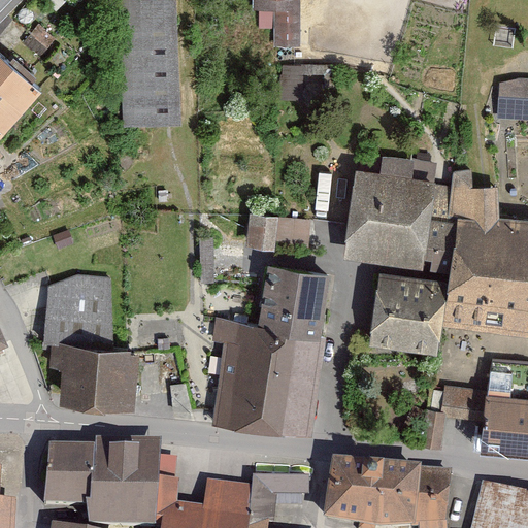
[(179,124),(173,0),(113,0),(120,126),(179,124)]
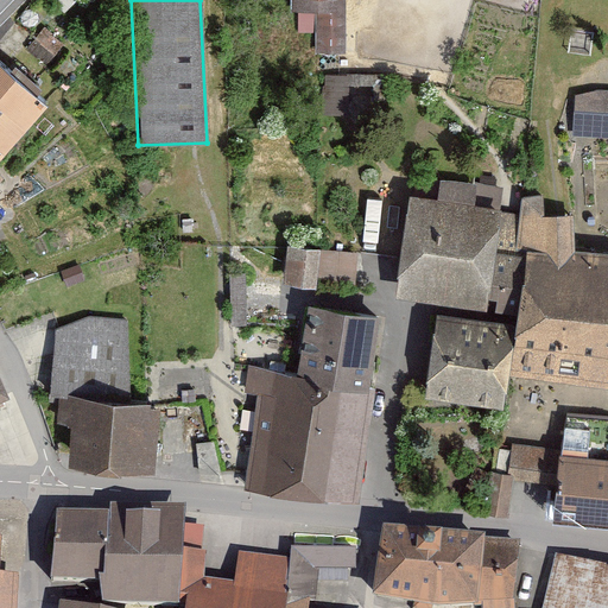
[(344,0),(289,0),(289,36),(344,36),(344,0)]
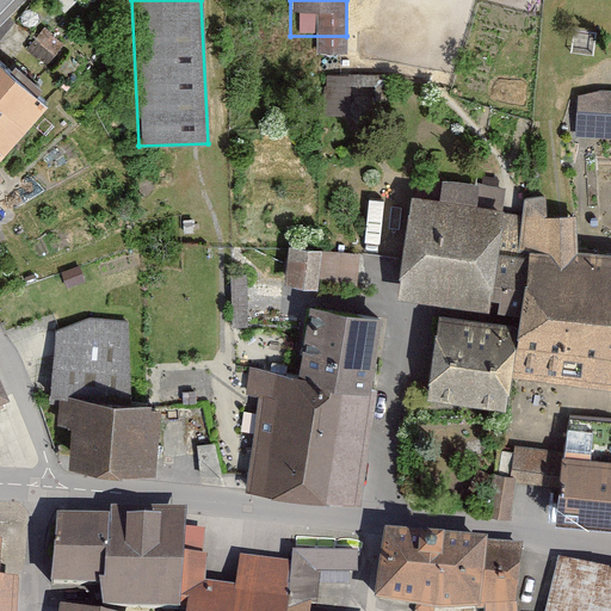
[(0,147),(4,150),(45,106),(0,62),(0,147)]
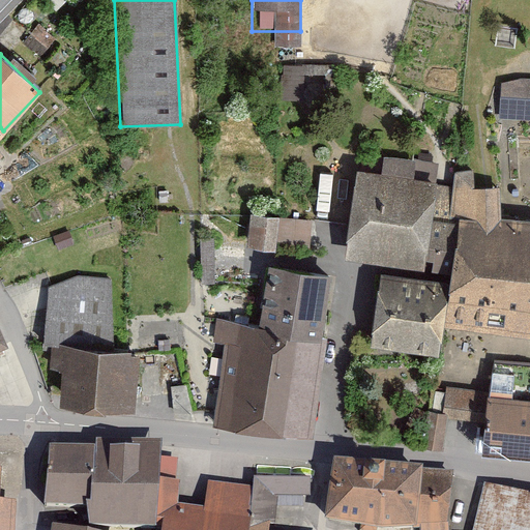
[(300,63),(275,62),(275,102),(300,102),(300,63)]
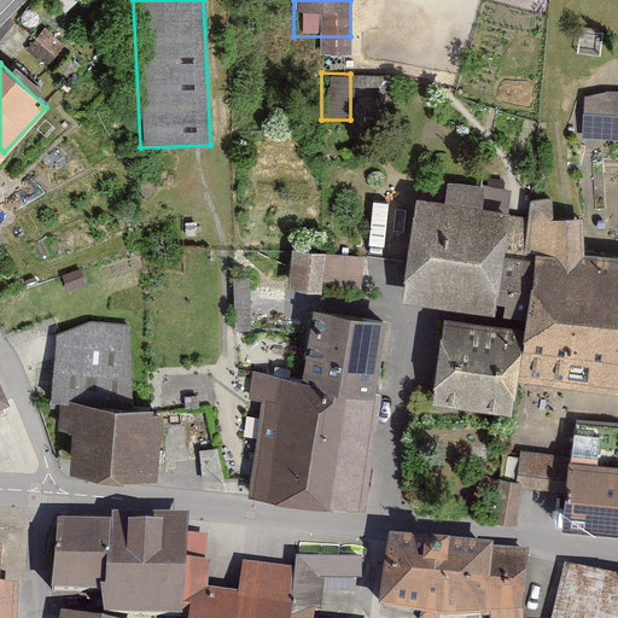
[(594,139),(617,139),(617,95),(596,95),(594,139)]
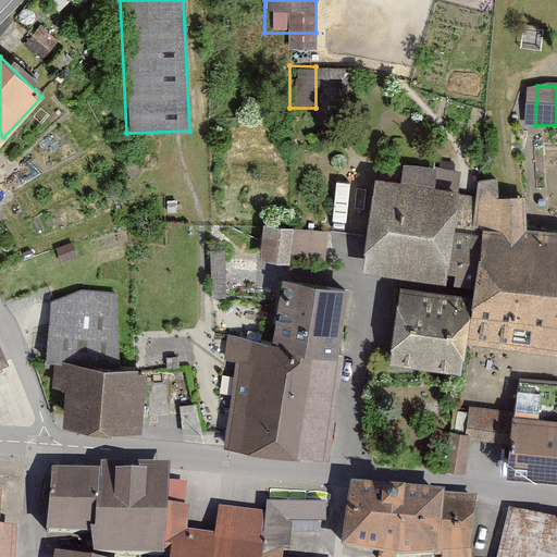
[(455,284),(461,235),(454,234),(460,190),(375,180),(363,272),(455,284)]
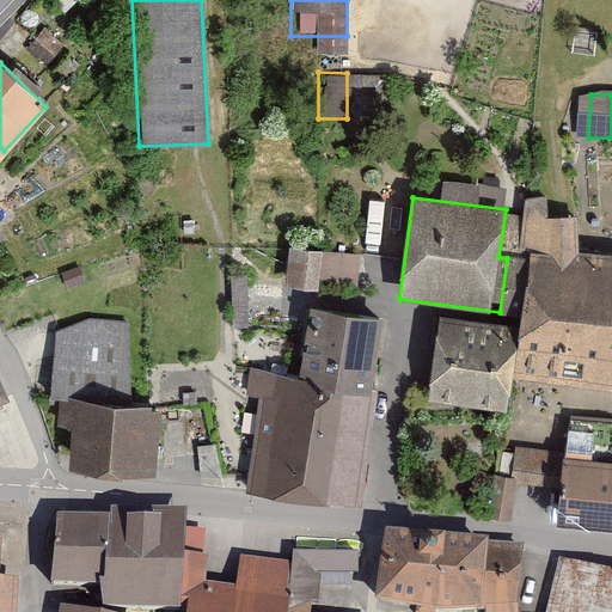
[(508,246),(507,258),(500,312),(521,318),(519,326),(513,375),(611,389),(611,255),(580,252),(577,216),(516,216),(513,246),(508,246)]
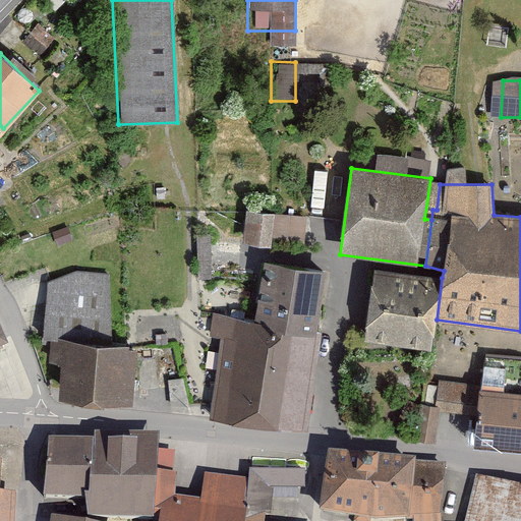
[(267,212),(237,210),(234,243),(264,246),(267,212)]
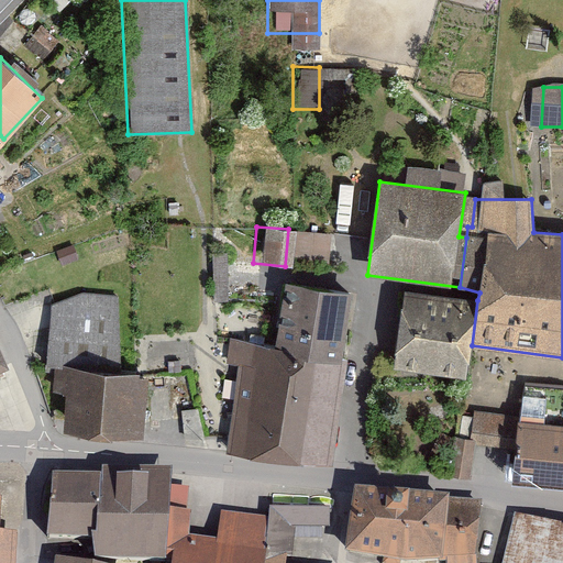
[(330,258),(333,230),(305,227),(301,255),(330,258)]
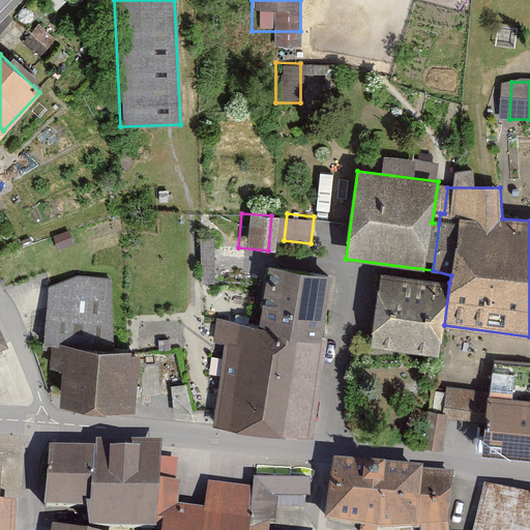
[(330,275),(268,267),(260,325),(219,319),(216,342),(226,343),(215,423),(308,436),(330,275)]
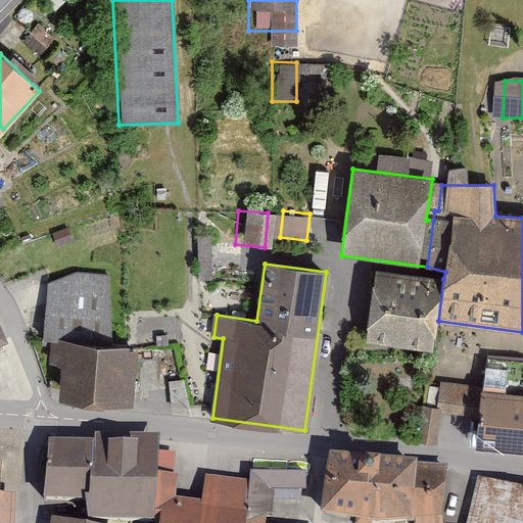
[(438,321),(443,279),(375,270),(366,341),(434,350),(438,321)]
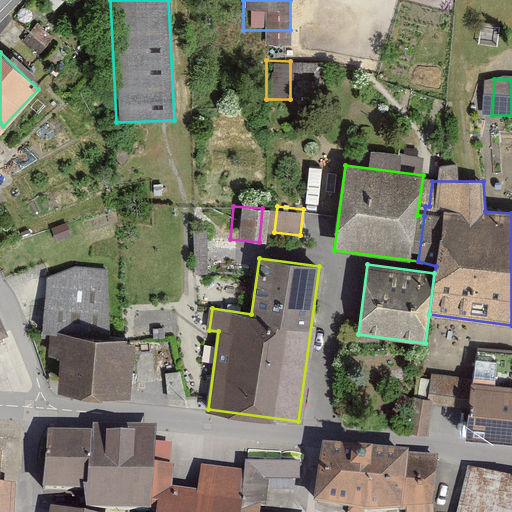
[(57,393),(131,397),(133,339),(108,337),(108,270),(69,267),(47,277),(42,339),(50,339),(49,357),(60,358),(57,393)]
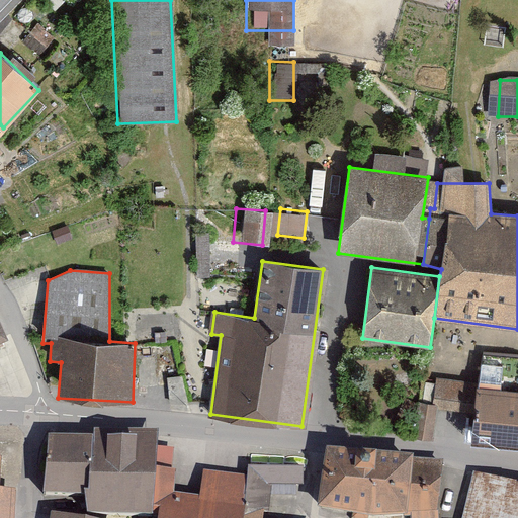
[(436,409),(473,412),(517,415),(517,357),(482,355),(480,382),(438,379),(436,409)]
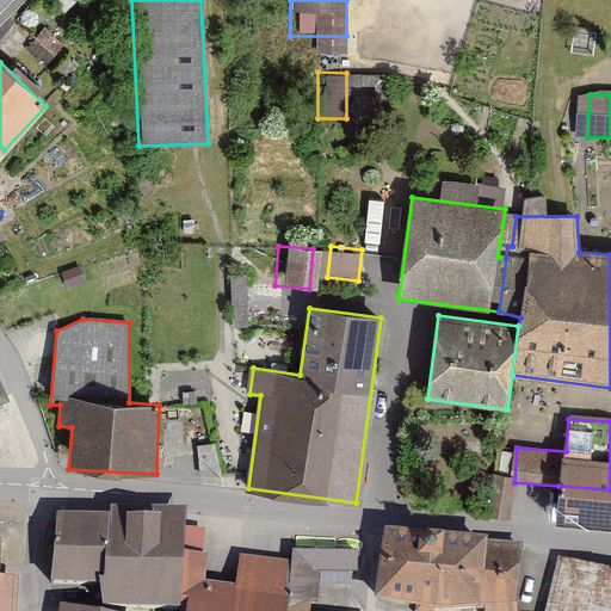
[(610,489),(559,486),(556,523),(610,526),(610,489)]
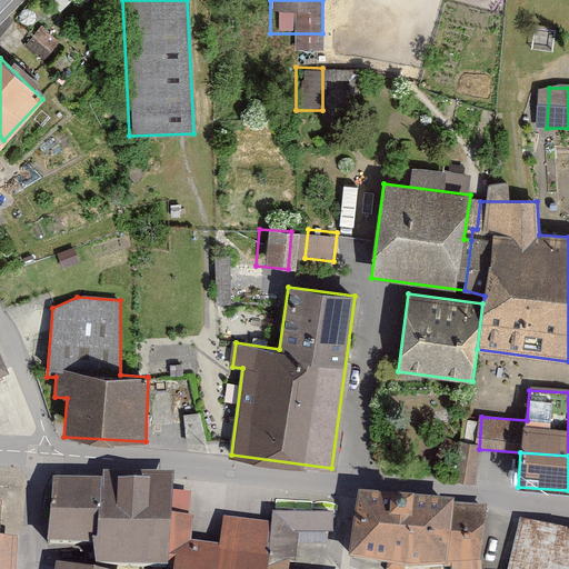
[(98,568),(148,568),(156,493),(158,476),(89,470),(85,483),(31,483),(25,549),(65,549),(70,568),(98,568)]
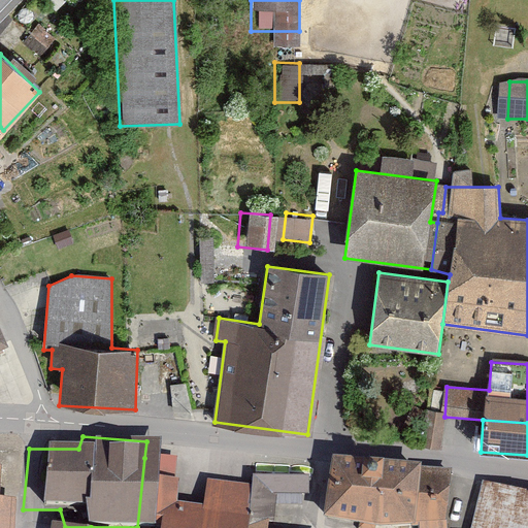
[(228,527),(238,483),(164,477),(166,460),(144,458),(137,527),(228,527)]
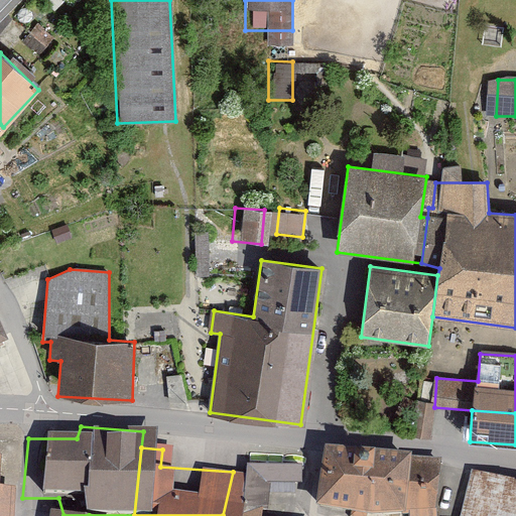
[(406,515),(411,462),(327,455),(317,513),(333,515),(406,515)]
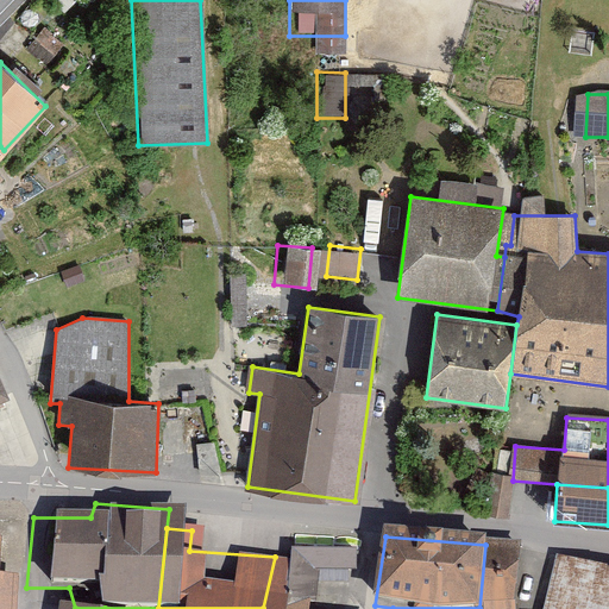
[(278,541),(275,557),(263,608),(289,608),(296,572),(344,573),(346,545),(278,541)]
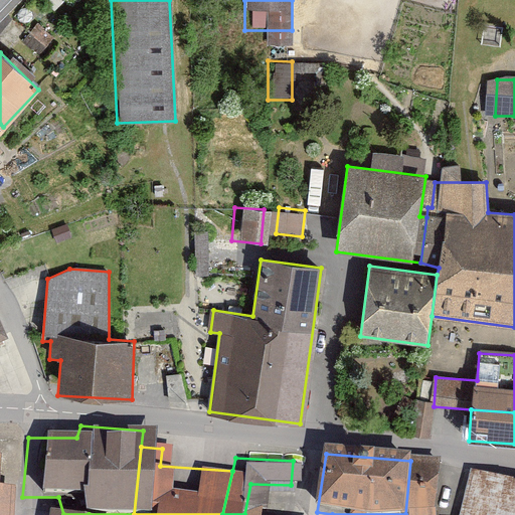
[(18,514),(24,461),(0,459),(0,514),(18,514)]
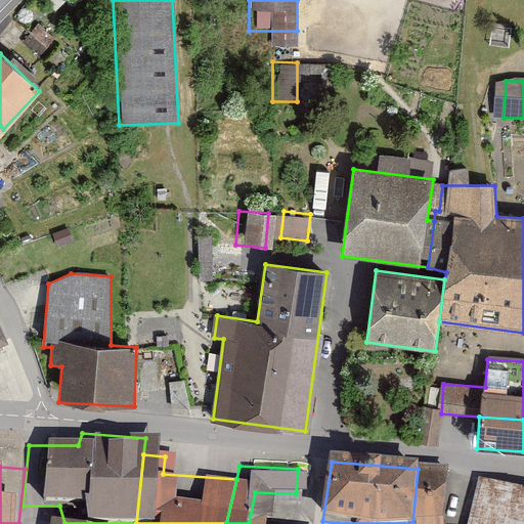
[(523,523),(523,485),(478,476),(467,523),(523,523)]
